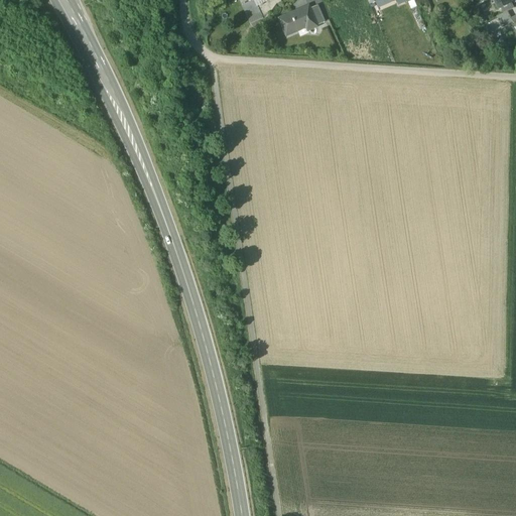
[(257,22),(262,25),(276,4),(259,12),(256,6),(254,0),(242,6),(250,25),(257,22)]
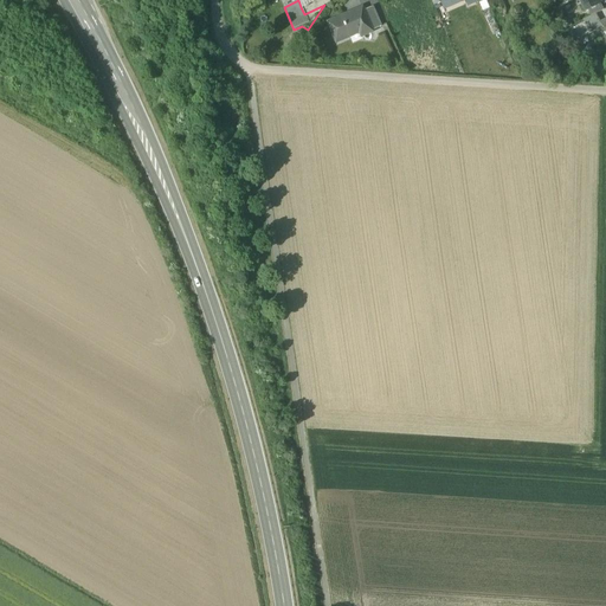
[(301,7),(304,14),(324,5),(330,2),(329,0),(317,0),(315,1),(301,7)]
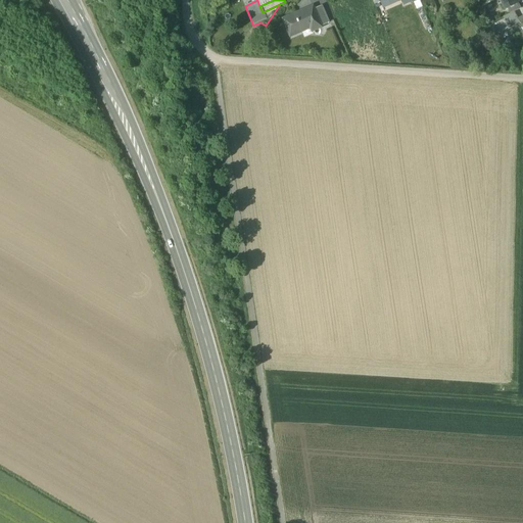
[(330,11),(336,9),(332,1),(331,0),(325,0),(330,11)]
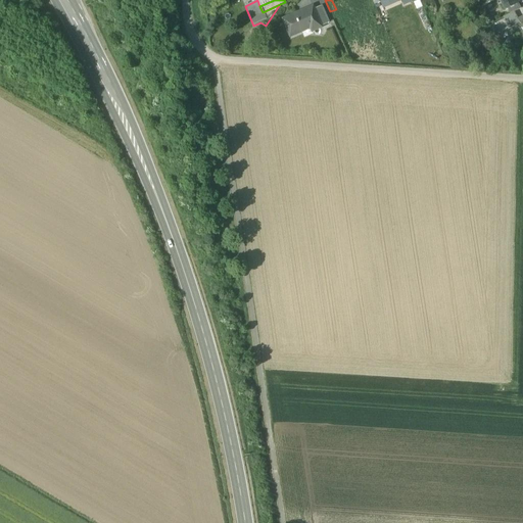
[(378,0),(382,8),(383,8),(380,2),(384,0),(399,0),(400,0),(378,0)]
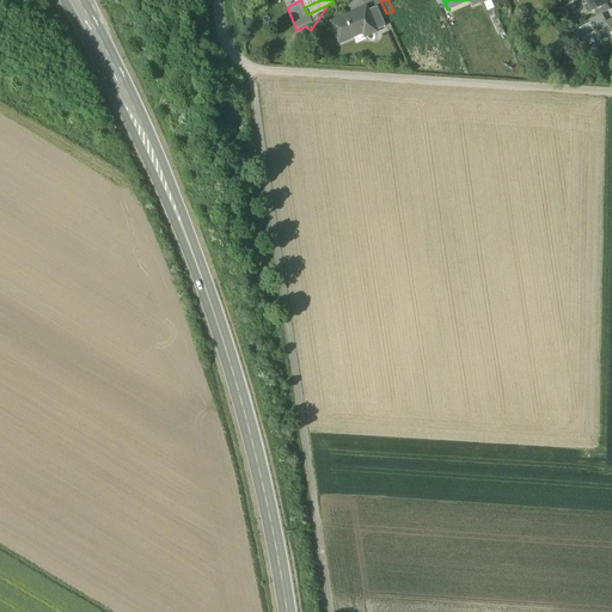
[(587,0),(593,11),(606,4),(604,0),(587,0)]
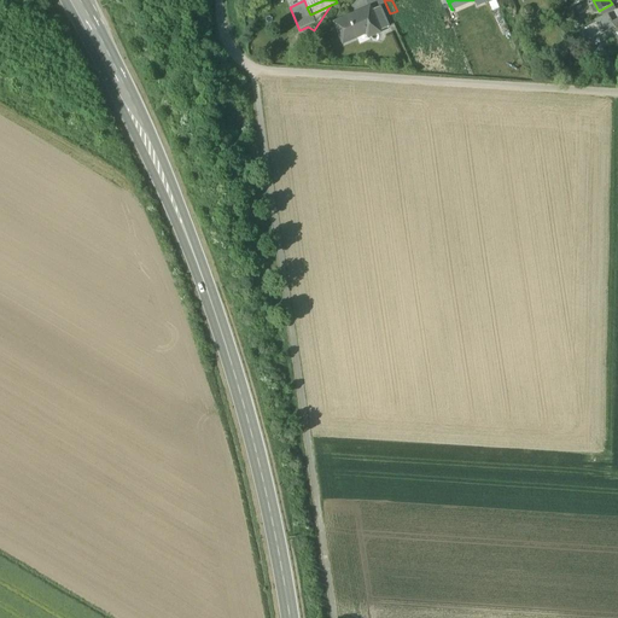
[(599,11),(602,17),(607,15),(616,10),(612,4),(599,11)]
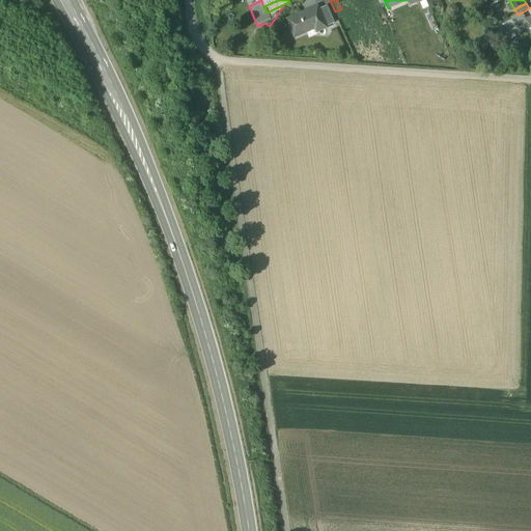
[(287,20),(295,37),(308,32),(307,30),(314,27),(316,32),(326,28),(326,27),(318,9),(317,6),(287,20)]
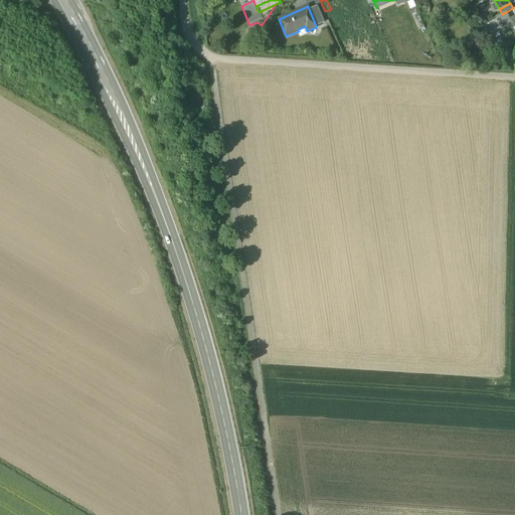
[(309,9),(316,26),(324,23),(317,6),(309,9)]
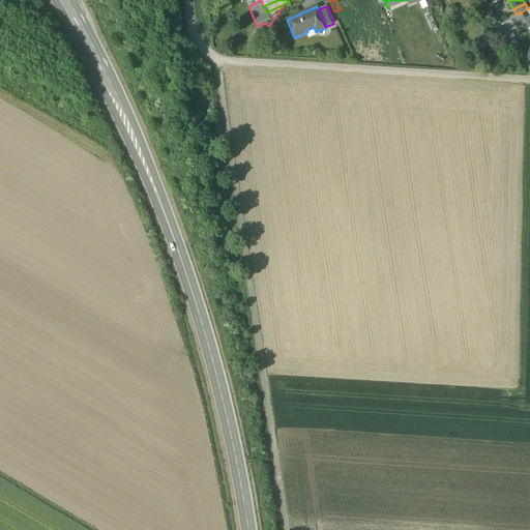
[(525,20),(521,12),(517,15),(509,18),(516,29),(527,23),(525,20)]
